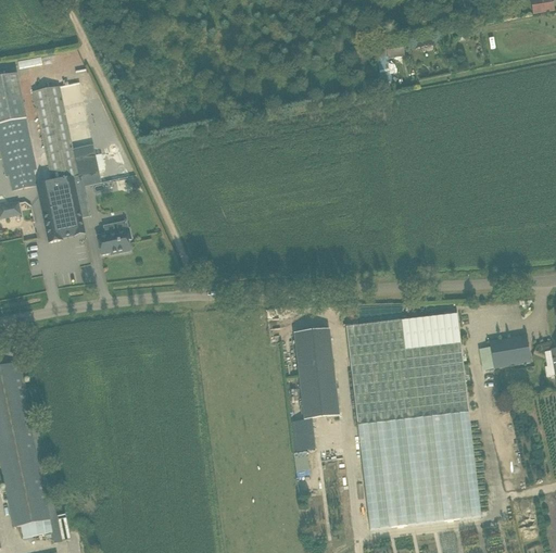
[(532,0),(534,11),(553,8),(552,0),(532,0)]
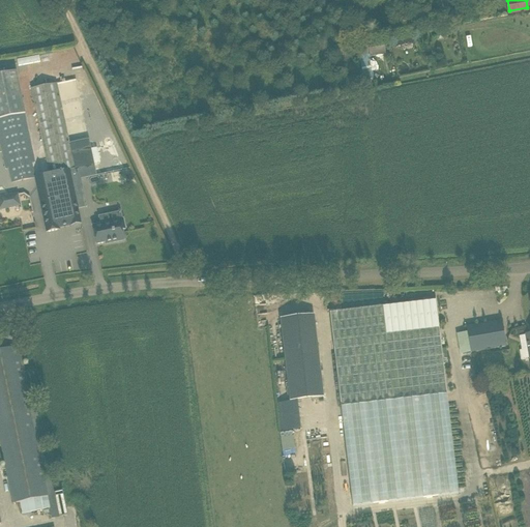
[(414,40),(412,34),(394,37),(396,45),(414,40)]
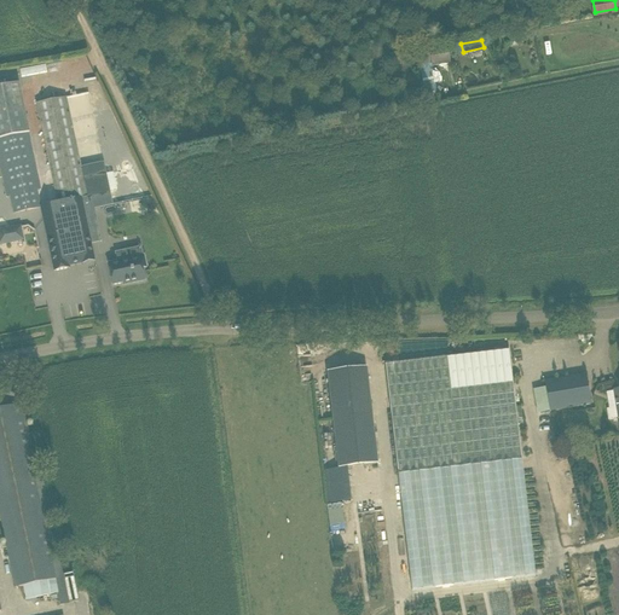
[(449,54),(447,45),(429,48),(432,58),(449,54)]
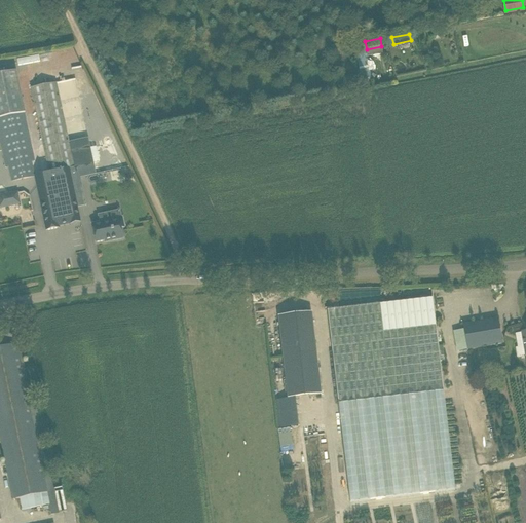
[(0,72),(0,83),(19,80),(16,69),(0,72)]
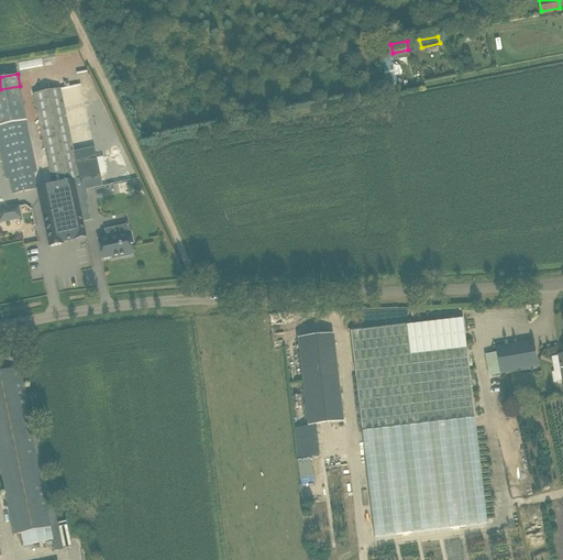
[(0,100),(22,97),(20,86),(0,89),(0,100)]
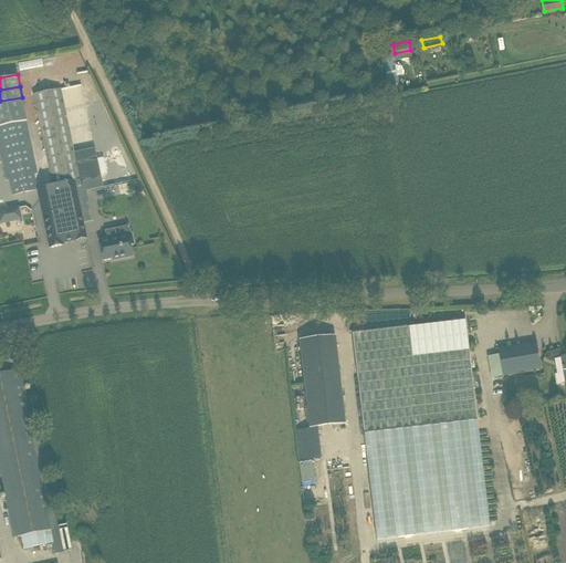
[(76,162),(60,86),(33,92),(53,184),(80,178),(101,174),(97,157),(76,162)]
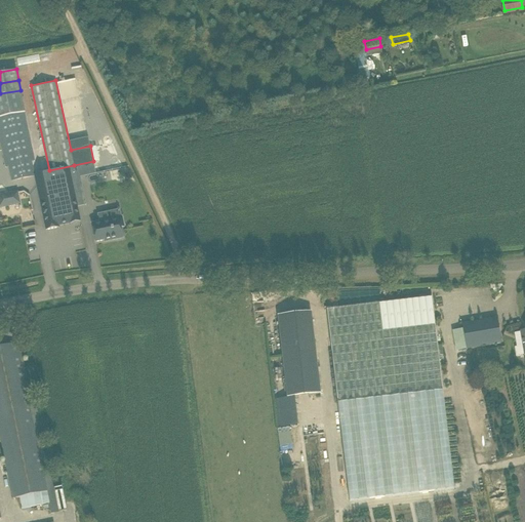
[(0,105),(23,101),(21,90),(0,93),(0,105)]
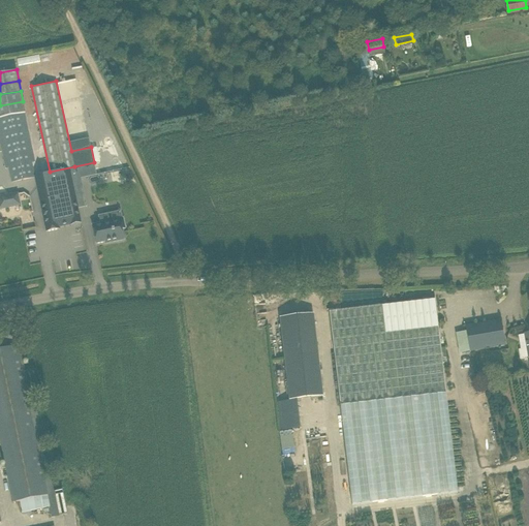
[(35,159),(25,111),(23,101),(0,105),(0,142),(5,166),(8,165),(11,180),(34,175),(32,160),(35,159)]
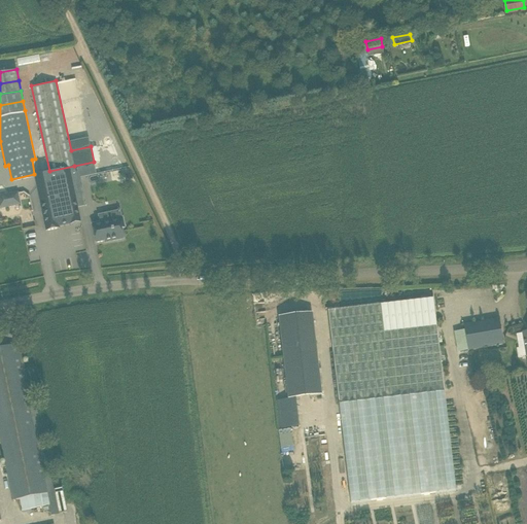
[(80,217),(75,193),(83,191),(80,178),(72,179),(72,176),(71,177),(37,184),(45,224),(46,229),(59,225),(59,221),(80,217)]
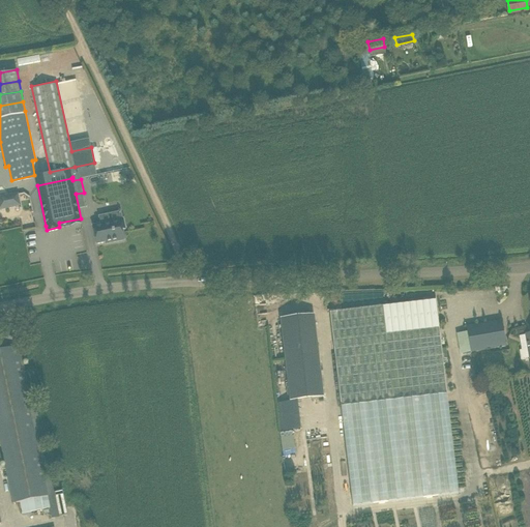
[(0,206),(19,202),(17,192),(0,195),(0,206)]
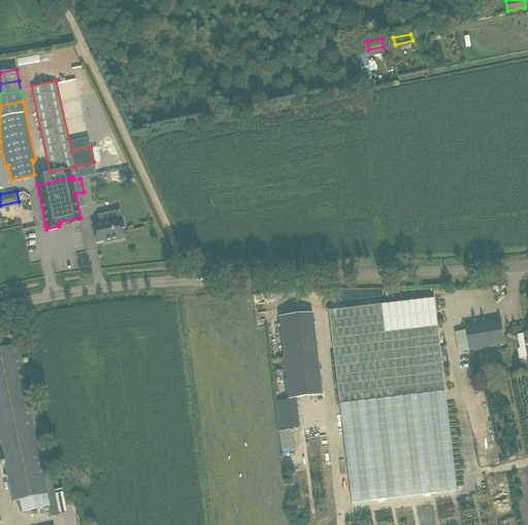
[(124,236),(122,227),(125,226),(123,216),(111,218),(110,210),(99,214),(100,221),(92,222),(96,240),(104,239),(104,240),(124,236)]
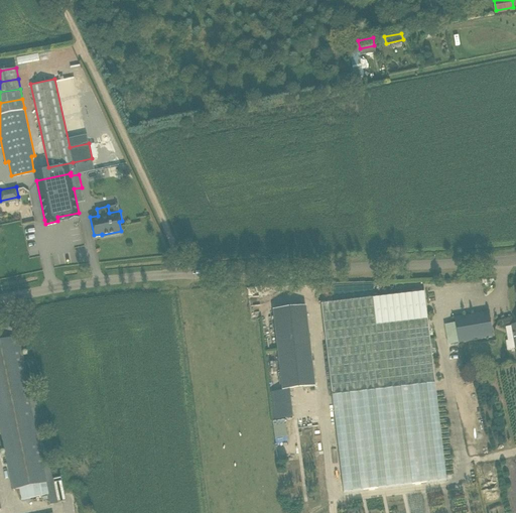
[(372,296),(320,301),(323,311),(332,393),(344,492),(446,480),(434,381),(425,299),(424,289),(372,296)]
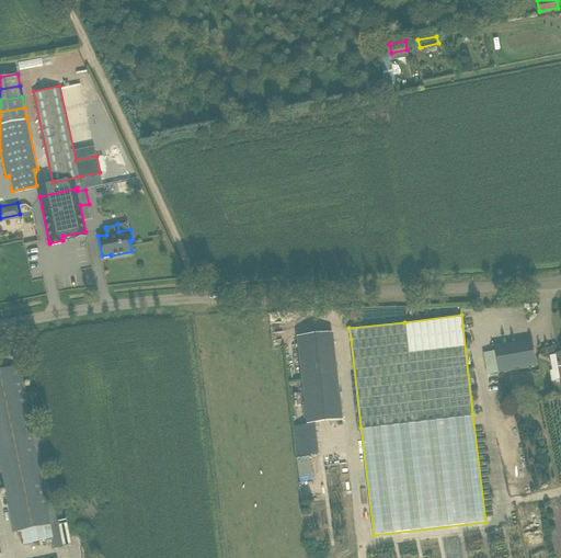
[(332,330),(296,334),(298,345),(301,378),(306,422),(342,418),(336,375),(333,341),(332,330)]
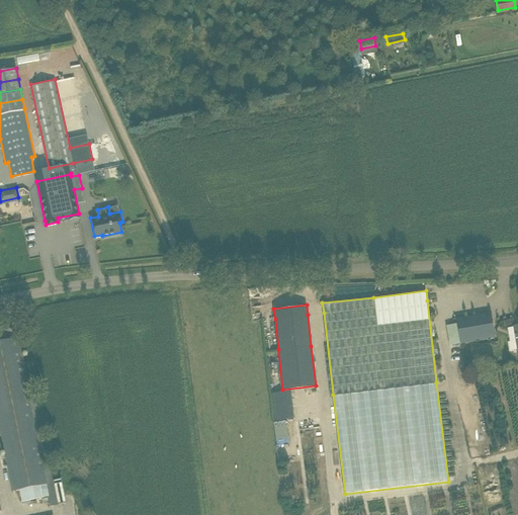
[(494,336),(491,321),(489,311),(456,317),(457,327),(460,342),(494,336)]
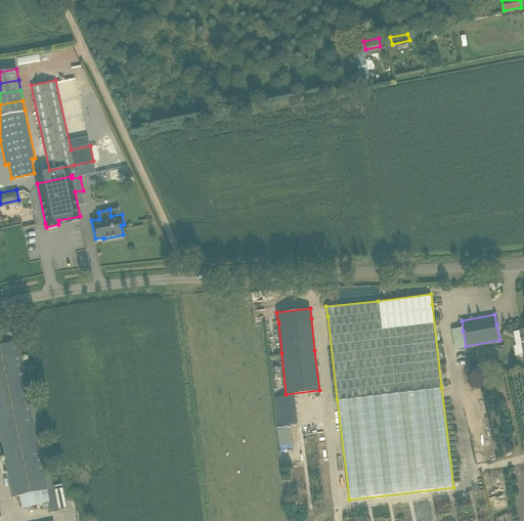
[(51,484),(27,372),(26,364),(20,364),(18,355),(27,353),(24,339),(15,340),(0,343),(0,432),(6,464),(13,495),(46,488),(50,511),(68,507),(61,482),(51,484)]
